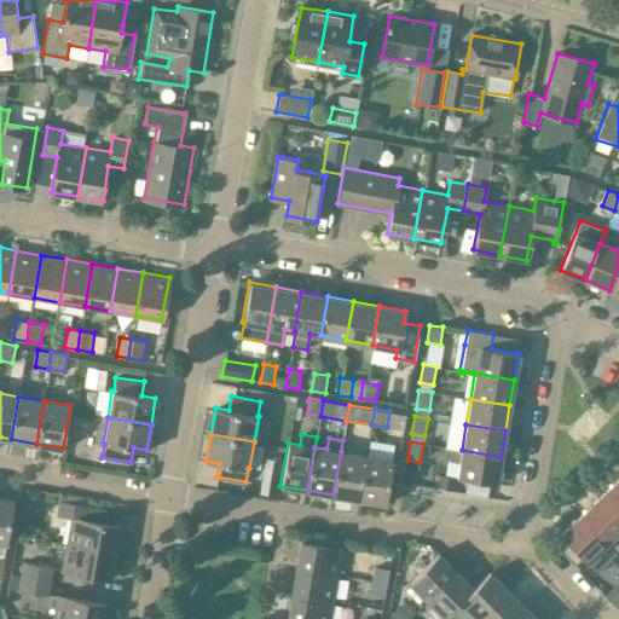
[(462,450),(449,447),(446,461),(460,463),(457,476),(496,484),(501,457),(462,450)]
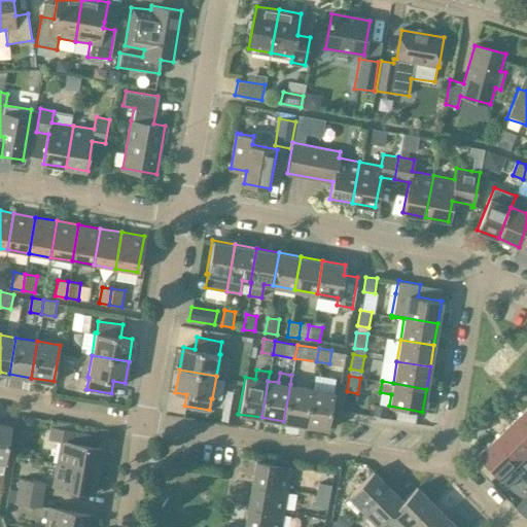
[(283,421),(305,425),(312,388),(290,384),(283,421)]
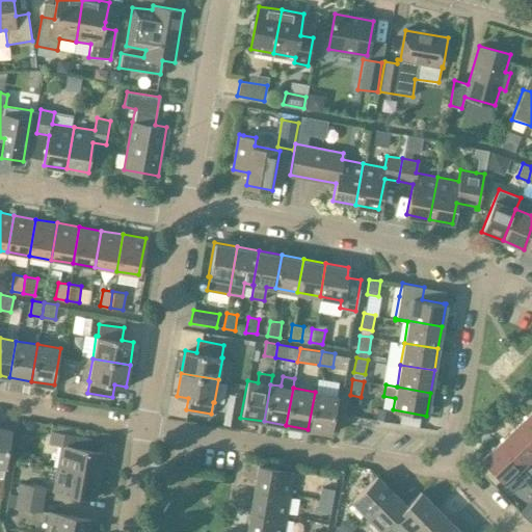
[(337,396),(315,392),(308,429),(330,432),(337,396)]
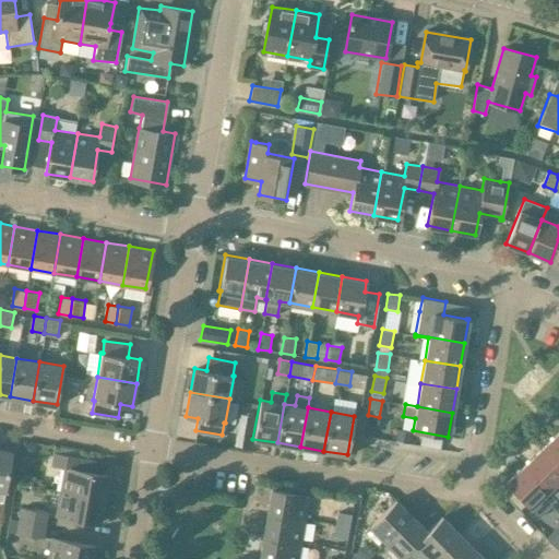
[(252,435),(239,432),(237,445),(249,448),(252,435)]
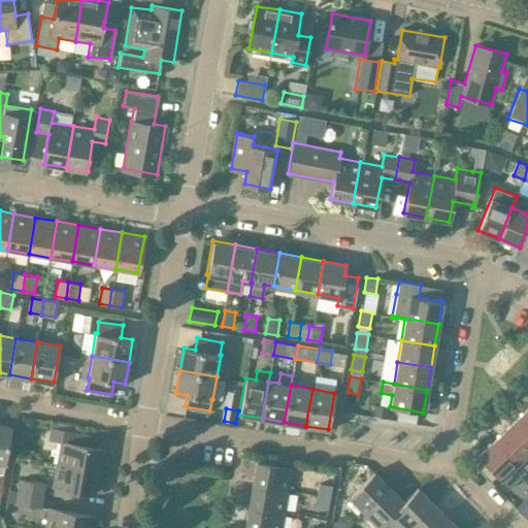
[(527,410),(526,409),(510,425),(527,442),(527,410)]
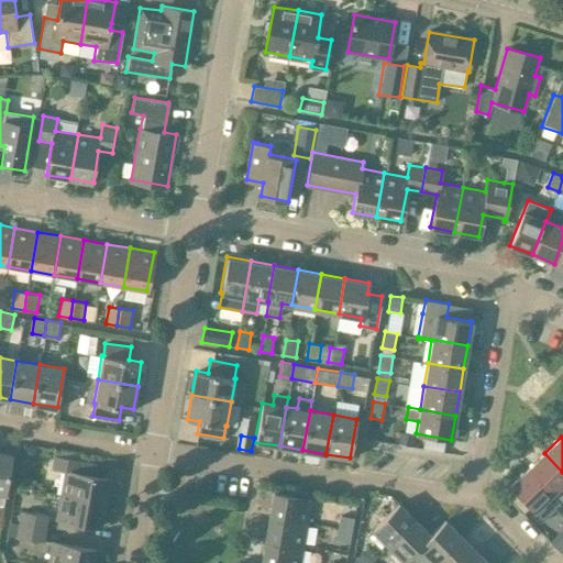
[(562,483),(562,472),(544,453),(527,470),(554,498),(560,493),(556,490),(562,483)]
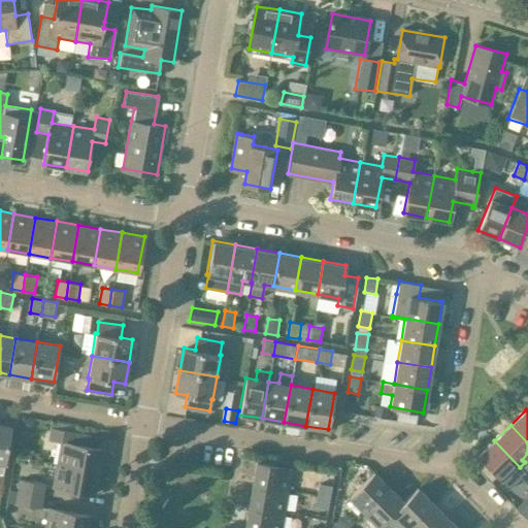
[(0,474),(3,475),(5,466),(11,429),(0,426),(0,474)]
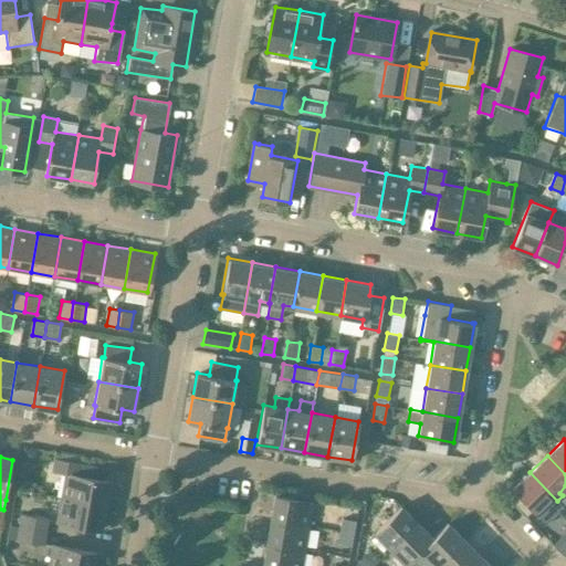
[(65,473),(61,496),(106,505),(109,481),(80,475),(82,462),(54,458),(52,471),(65,473)]
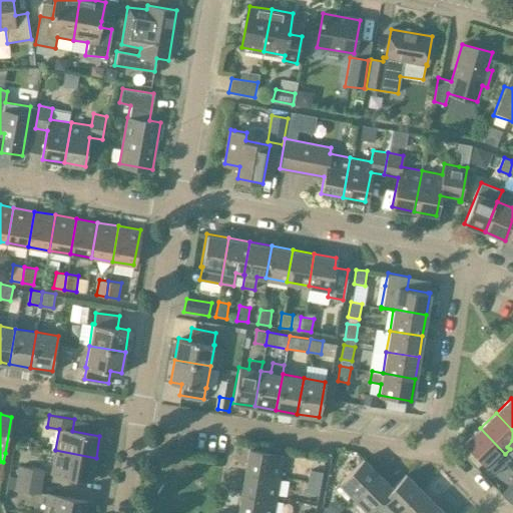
[(494,475),(510,459),(505,454),(480,428),(464,443),(486,467),(494,475)]
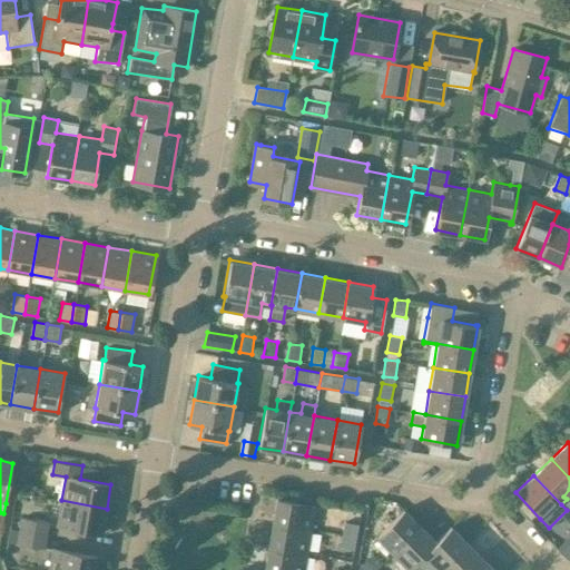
[(276,498),(273,521),(310,528),(314,504),(276,498)]
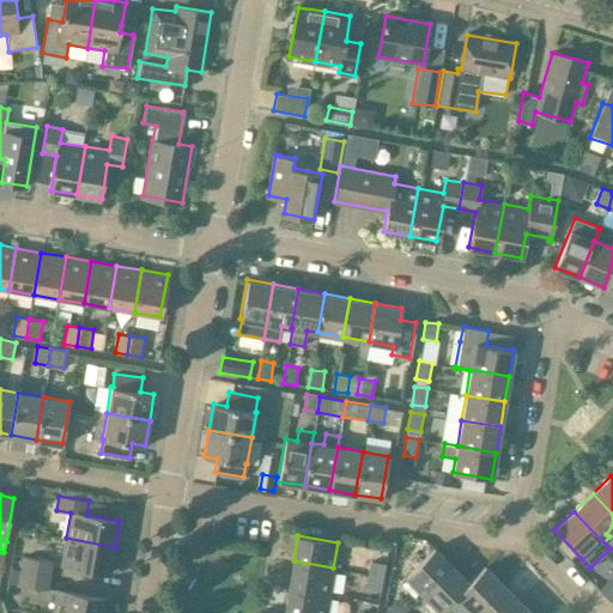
[(110,572),(115,547),(66,538),(62,563),(110,572)]
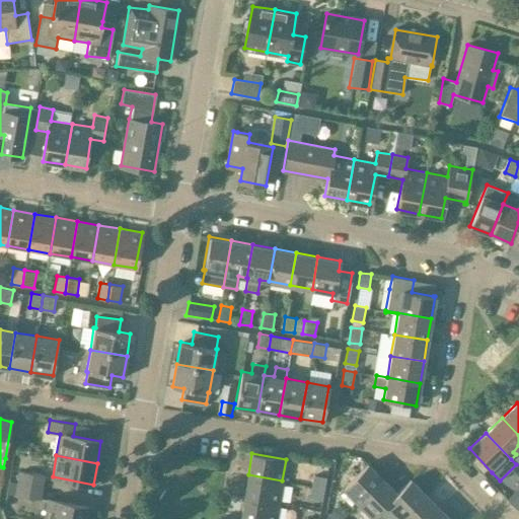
[(343,489),(358,504),(382,479),(367,464),(343,489)]
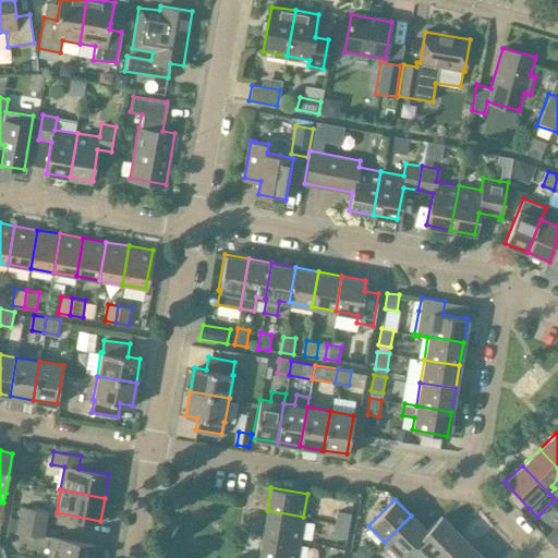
[(21,506),(19,519),(46,524),(48,510),(21,506)]
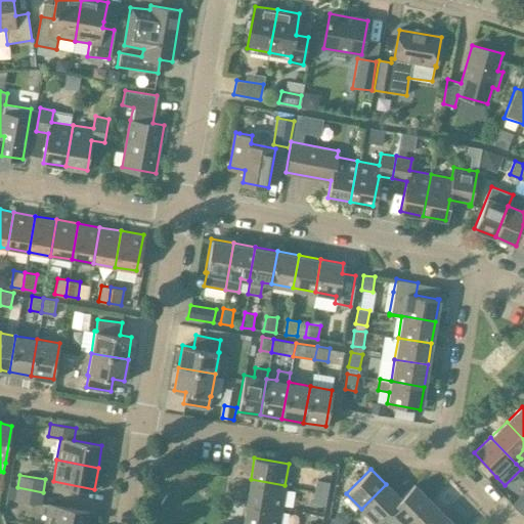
[(281,506),(285,485),(251,479),(247,500),(281,506)]
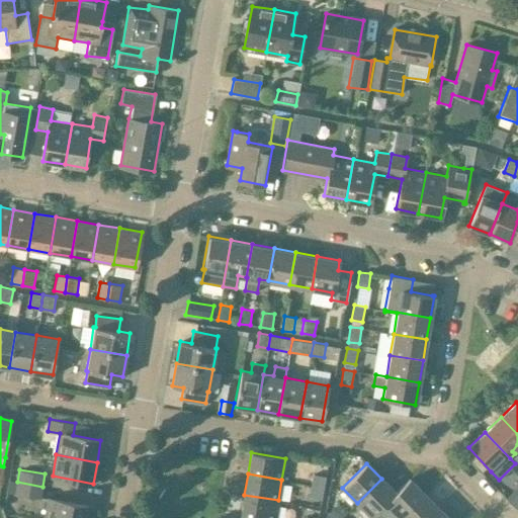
[(312,475),(311,485),(324,487),(326,477),(312,475)]
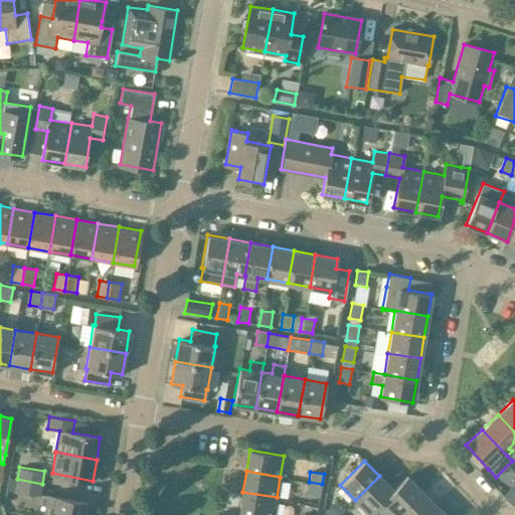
[(384,499),(384,500),(398,514),(422,490),(406,475),(392,489),(393,490),(384,499)]
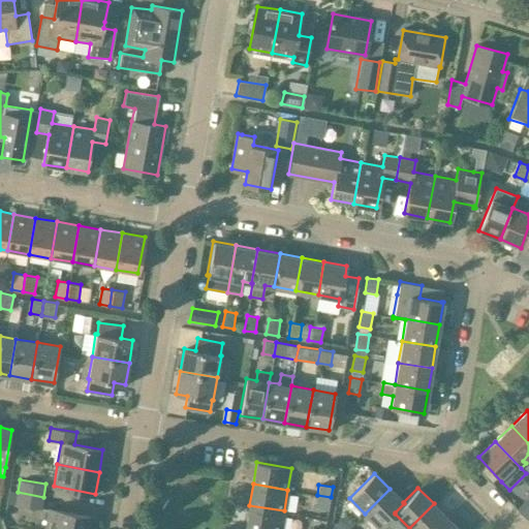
[(403,502),(390,489),(365,514),(380,528),(395,514),(395,512),(404,503),(403,502)]
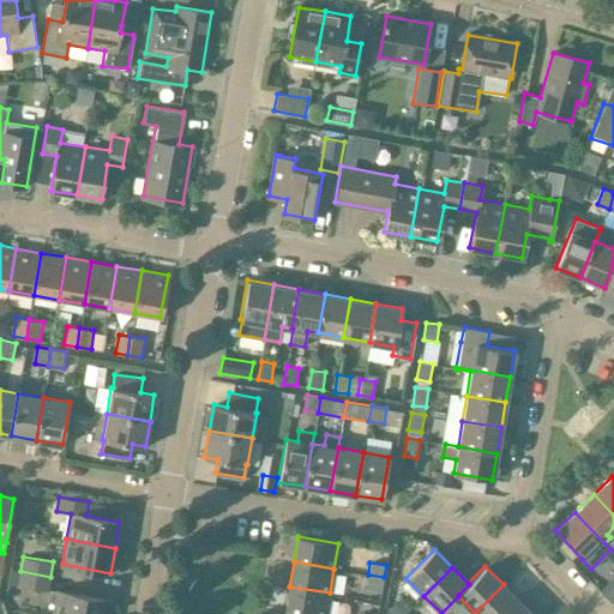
[(19,571),(17,585),(48,591),(50,577),(20,571),(19,571)]
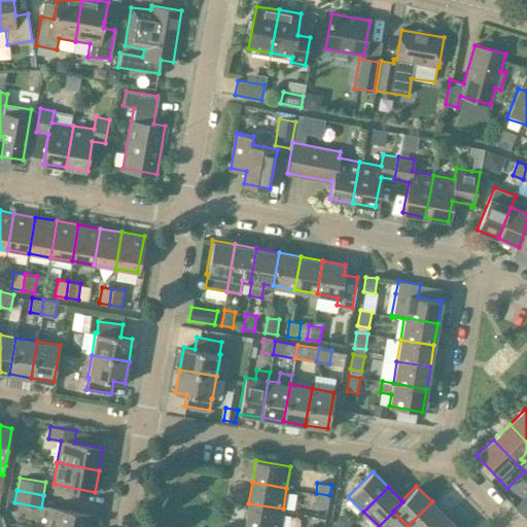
[(316,493),(313,505),(327,508),(329,495),(316,493)]
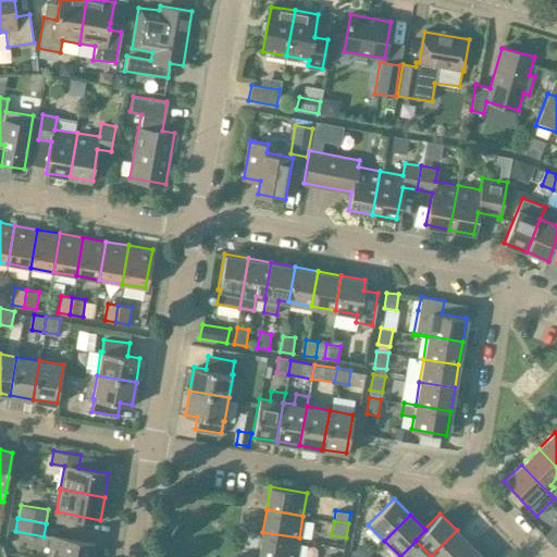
[(556,523),(546,533),(556,544),(556,542),(556,523)]
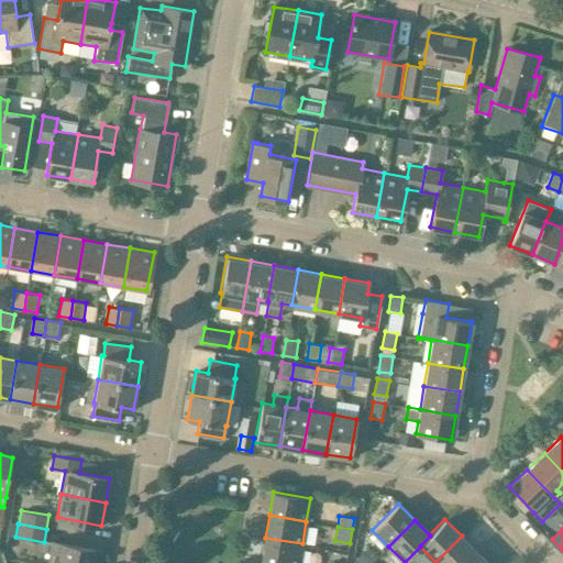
[(465,562),(477,552),(462,536),(435,562),(437,562),(465,562)]
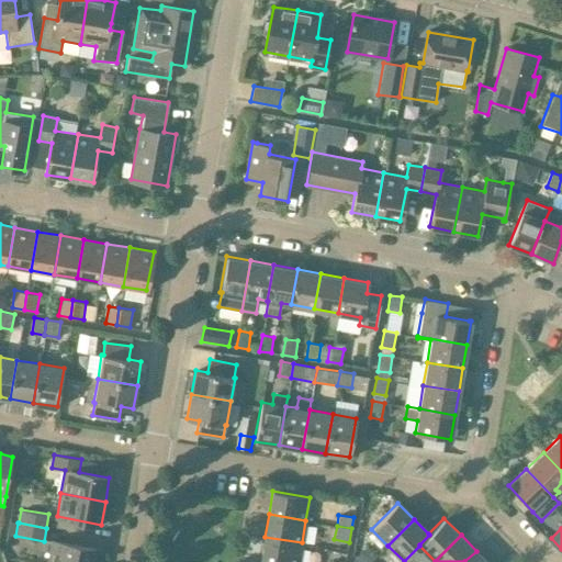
[(279,561),(299,561),(302,542),(265,537),(261,559),(279,561)]
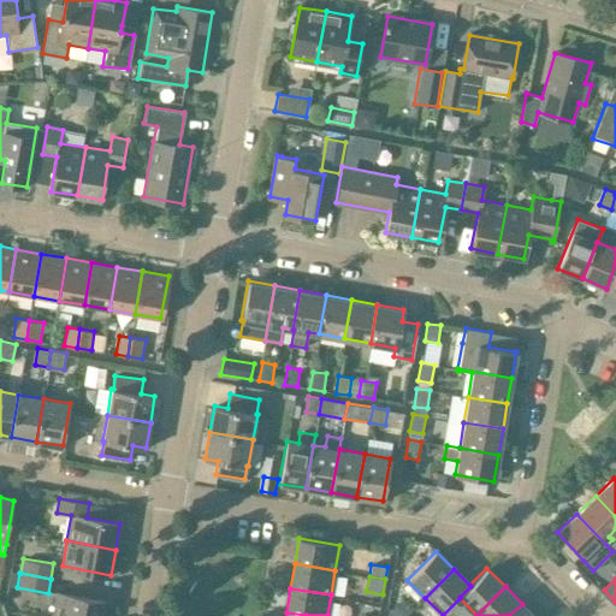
[(57,592),(52,615),(102,615),(106,600),(57,592)]
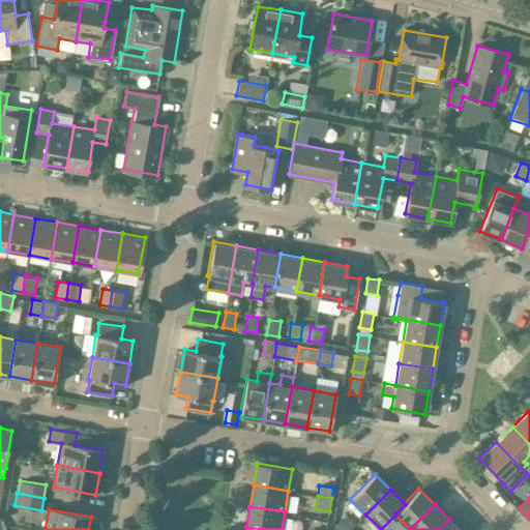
[(330,529),(349,529),(350,529),(342,520),(330,529)]
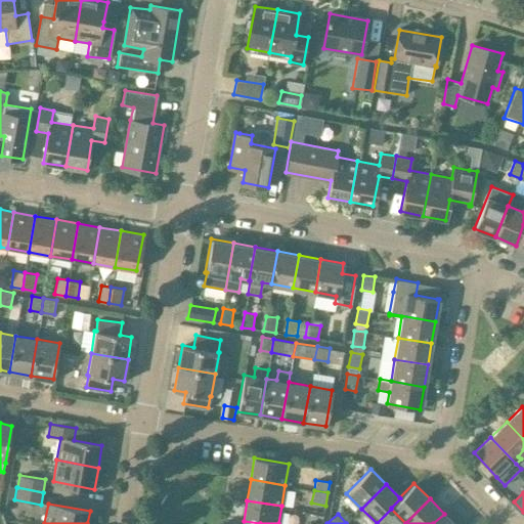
[(454,523),(444,514),(433,523),(454,523)]
